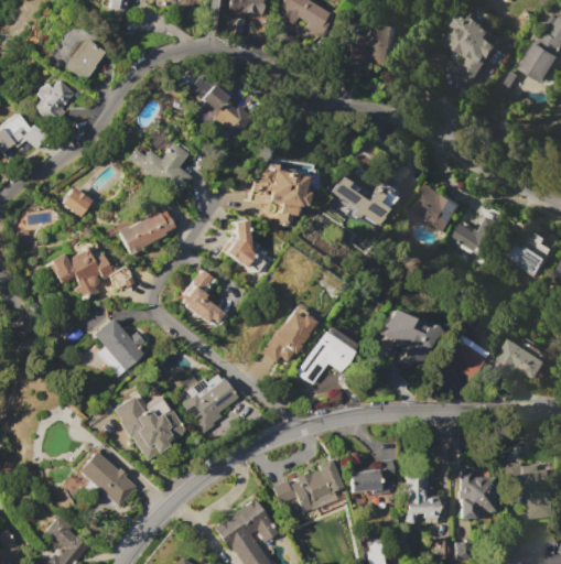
[(230,11),(230,0),(263,0),(262,14),(230,11)]
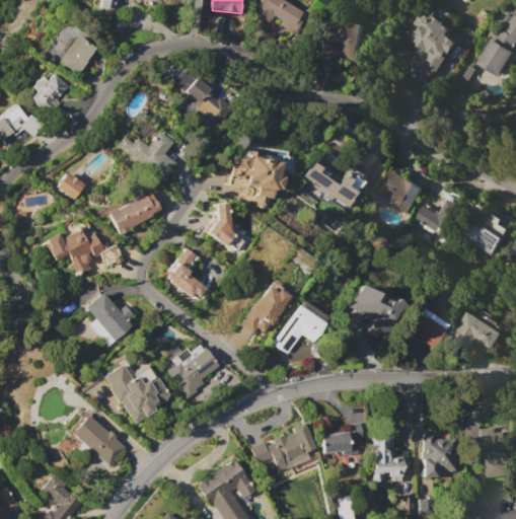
[(259,0),(285,0),(303,12),(298,19),(302,21),(295,32),(278,21),(280,18),(275,15),(271,21),(253,9),(259,0)]
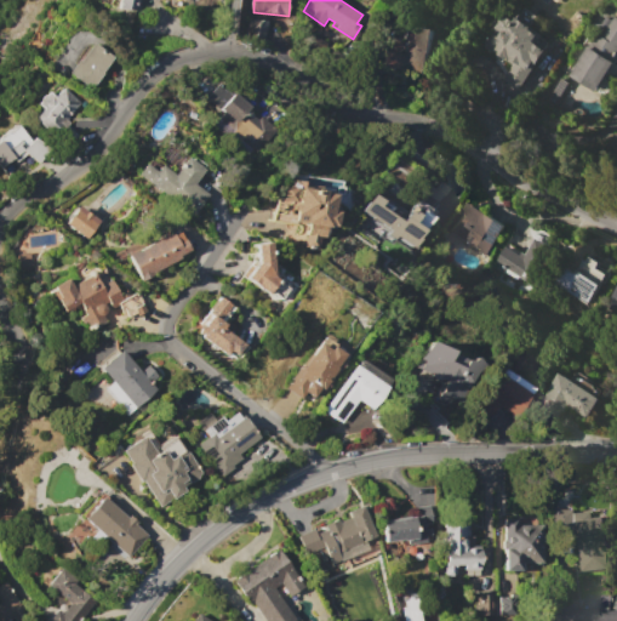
[(521,89),(506,78),(516,64),(484,40),(506,11),(518,20),(521,15),(544,32),(541,36),(554,46),(521,89)]
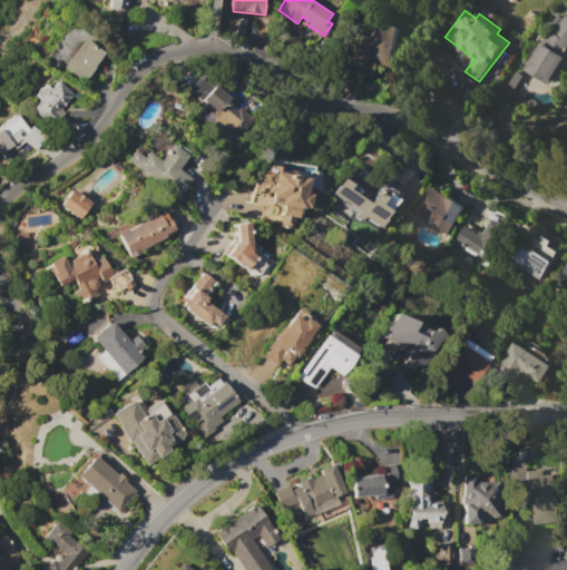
[(566,53),(566,60),(550,84),(526,68),(551,29),(557,33),(566,20),(566,53)]
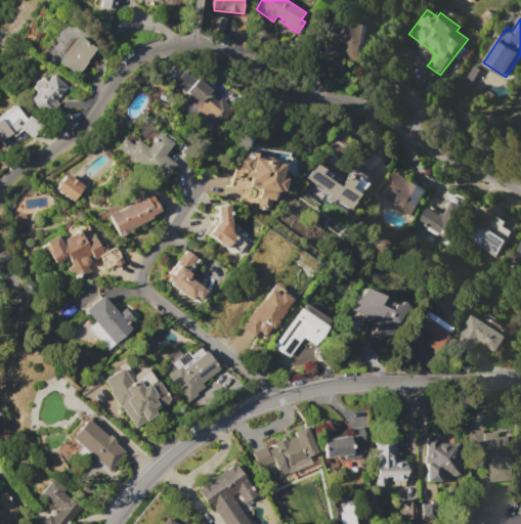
[(361,63),(326,58),(329,43),(342,45),(344,34),(341,34),(343,20),(368,25),(365,45),(364,45),(361,63)]
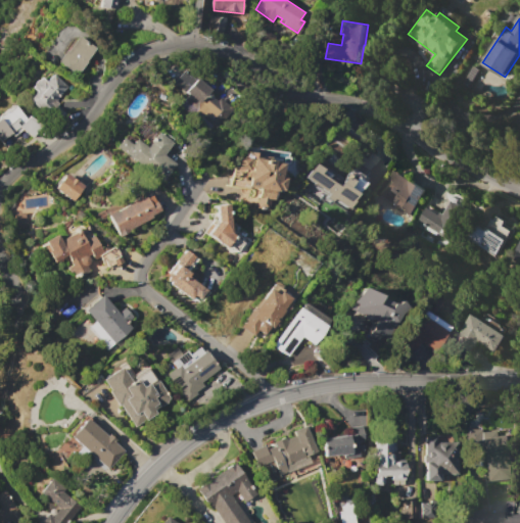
[(97,48),(78,76),(58,61),(66,50),(68,51),(79,37),(97,48)]
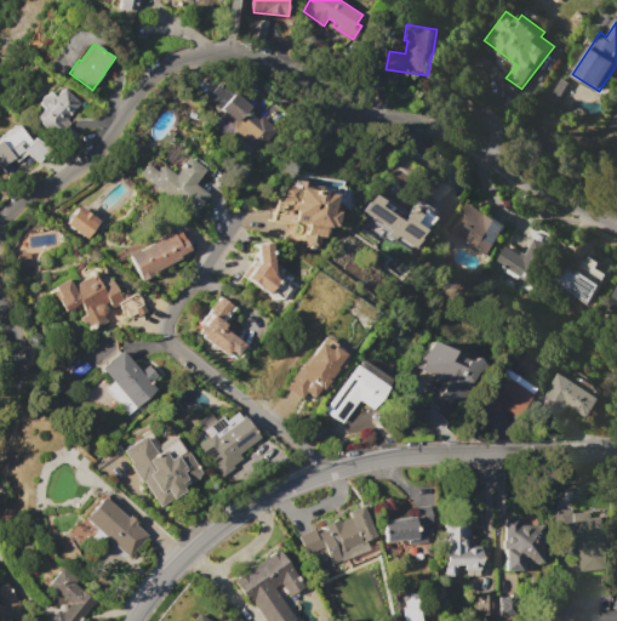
[(571,83),(559,104),(550,100),(564,78),(571,83)]
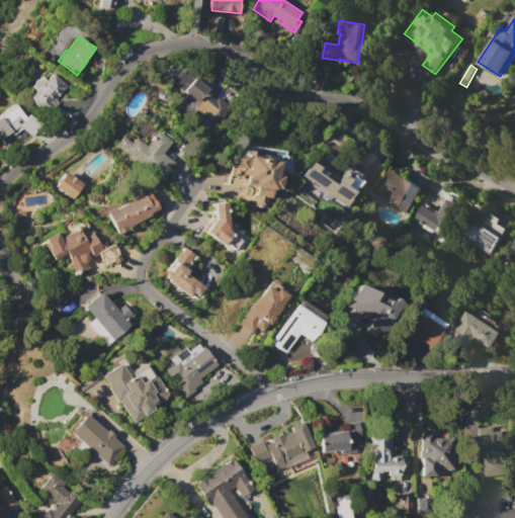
[(55,73),(69,86),(46,111),(31,99),(39,90),(34,85),(44,75),(49,80),(55,73)]
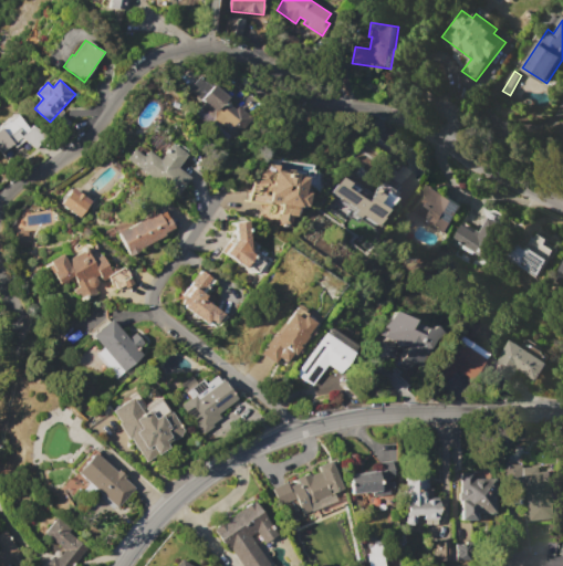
[(193,90),(201,80),(216,84),(231,97),(227,102),(237,109),(241,105),(252,115),(244,125),(223,106),(215,116),(205,108),(209,104),(193,90)]
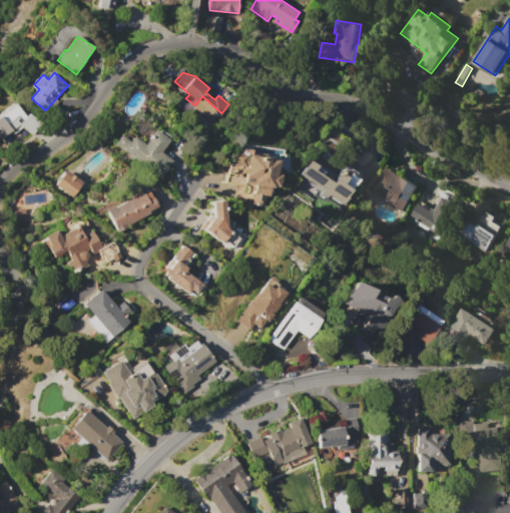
[(3,138),(0,134),(0,117),(16,103),(27,116),(30,112),(44,123),(34,134),(24,126),(16,133),(14,129),(3,138)]
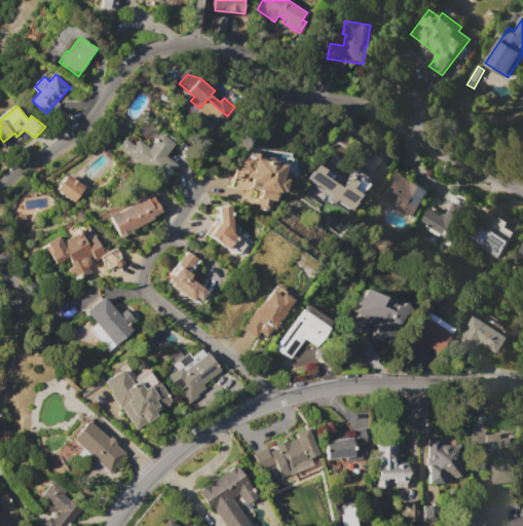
[(166,182),(116,150),(124,138),(136,144),(138,140),(150,148),(161,132),(177,142),(167,157),(178,163),(166,182)]
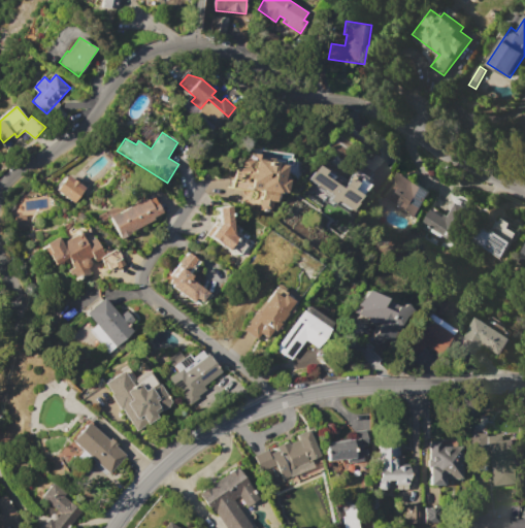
[(302,187),(320,164),(329,170),(331,168),(347,179),(362,157),(367,161),(372,154),(380,159),(370,172),(376,176),(352,210),(339,201),(335,205),(329,201),(332,196),(330,195),(324,203),(302,187)]
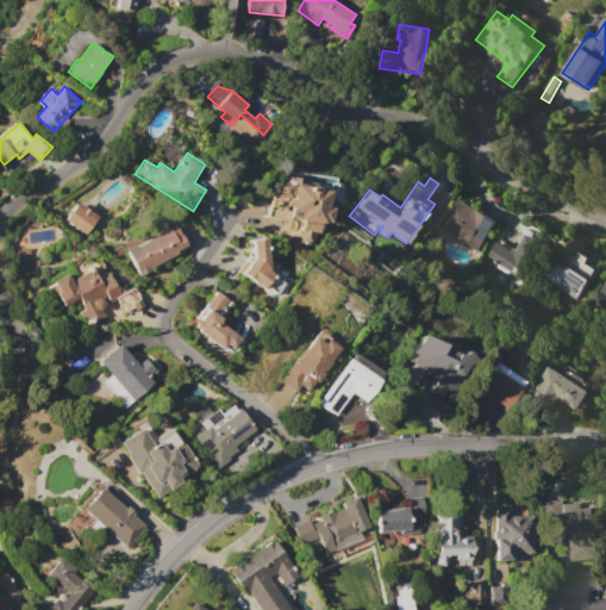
[(270,217),(273,194),(279,194),(281,184),(329,190),(326,206),(332,207),(331,221),(324,221),(323,232),(318,232),(317,243),(301,242),(304,221),(270,217)]
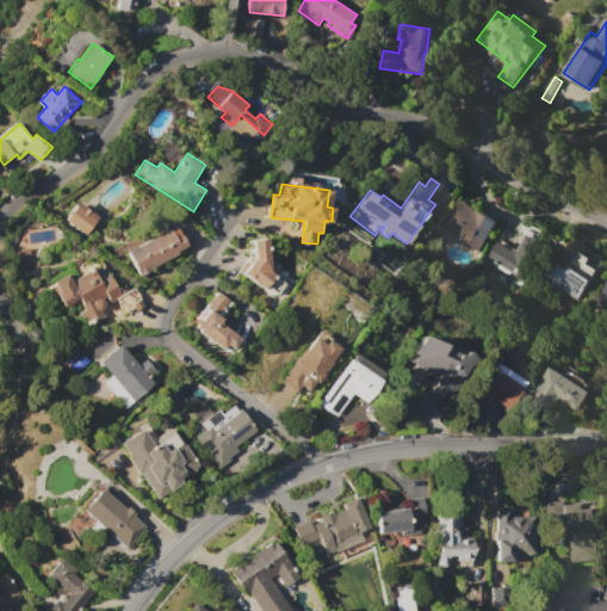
[(464,198),(501,222),(482,251),(445,227),(464,198)]
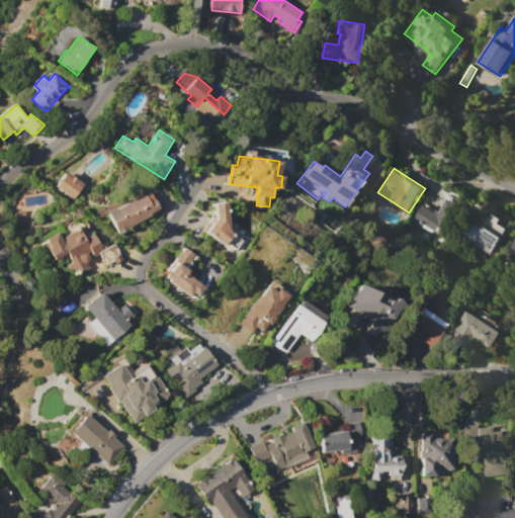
[(56,188),(67,172),(85,183),(74,200),(56,188)]
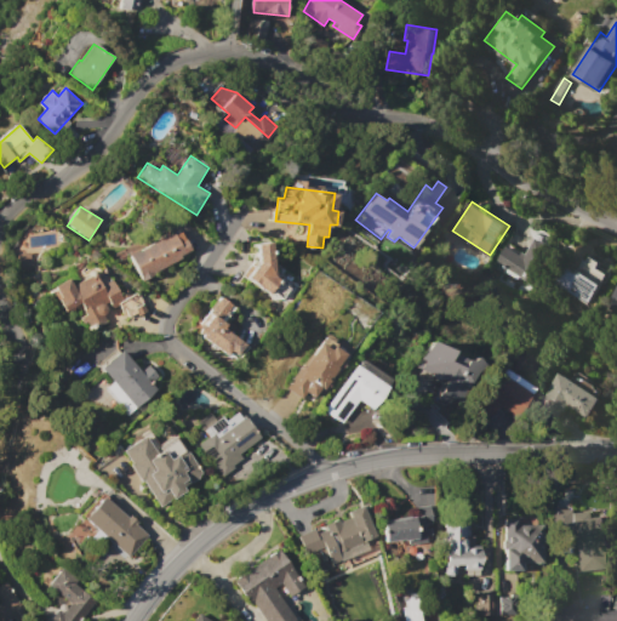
[(130,254),(138,250),(140,252),(160,240),(159,238),(169,233),(170,235),(175,232),(176,234),(182,231),(193,251),(154,273),(155,275),(146,280),(130,254)]
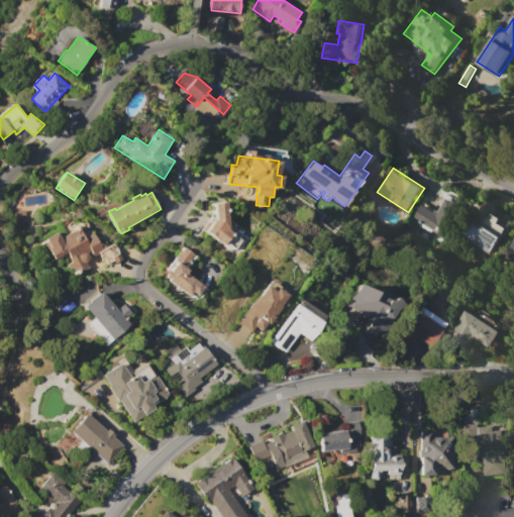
[(441,232),(417,216),(424,204),(435,212),(436,210),(440,212),(449,198),(459,204),(441,232)]
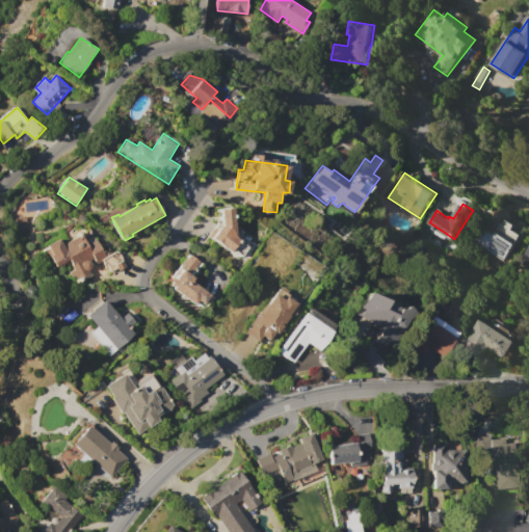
[(222,225),(220,210),(232,209),(236,236),(241,239),(231,253),(210,236),(217,228),(218,230),(222,225)]
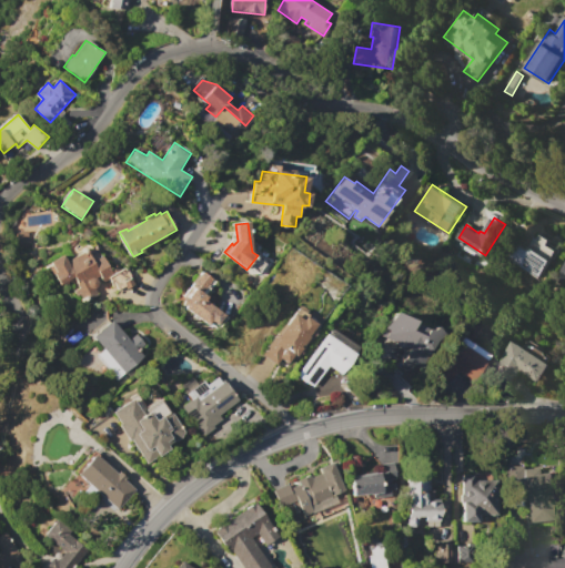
[(19,231),(20,247),(30,247),(29,231),(19,231)]
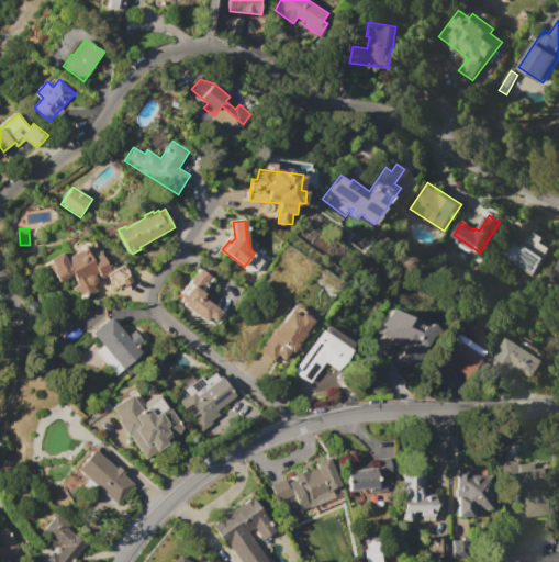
[(555,248),(535,277),(513,262),(532,234),(535,235),(538,229),(548,236),(545,242),(555,248)]
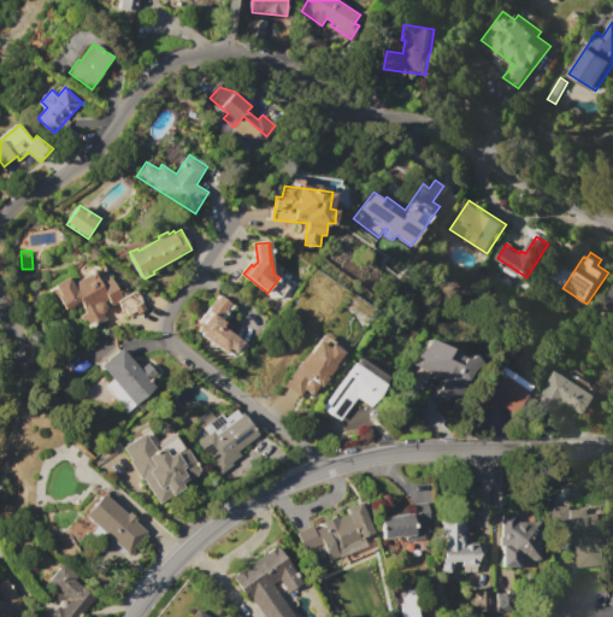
[(64,312),(54,295),(57,294),(53,287),(70,277),(74,285),(106,265),(121,291),(127,288),(130,294),(137,291),(148,307),(137,313),(136,311),(112,324),(108,319),(93,329),(88,322),(84,324),(81,317),(84,315),(78,304),(64,312)]
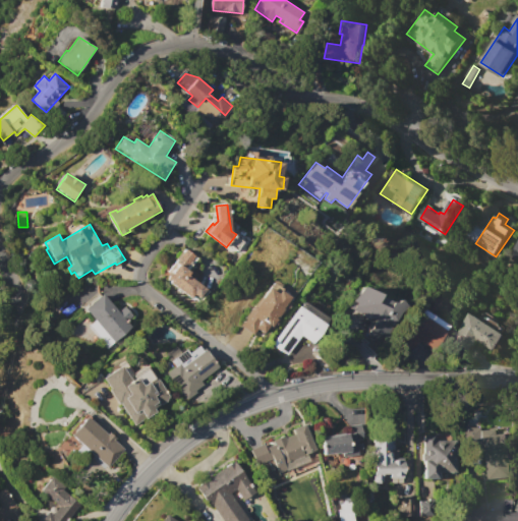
[(203,299),(195,294),(192,298),(170,283),(173,279),(171,278),(172,276),(169,274),(186,249),(195,255),(186,269),(189,271),(187,275),(209,290),(203,299)]
